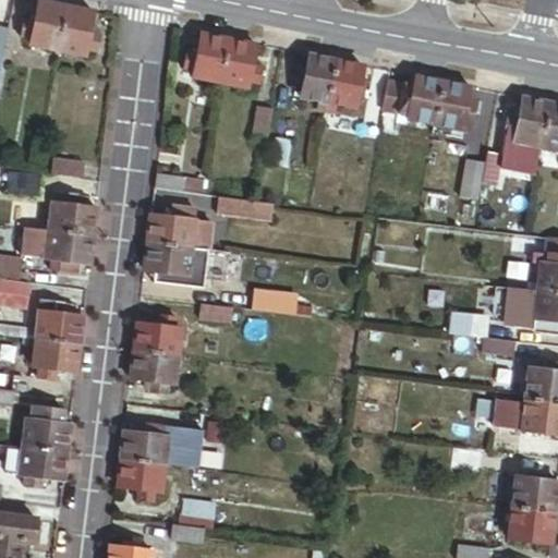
[(89,33),(94,10),(41,0),(40,0),(37,21),(26,19),(23,36),(33,38),(32,44),(85,55),(86,49),(97,51),(100,35),(89,33)]
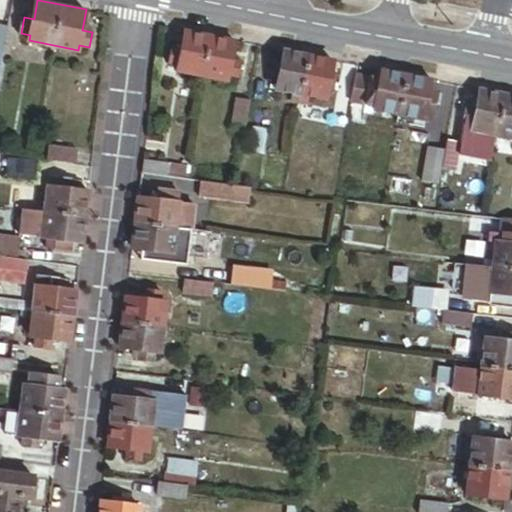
[(231,60),(235,40),(185,30),(181,49),(172,48),(168,63),(179,65),(178,70),(227,80),(228,75),(237,76),(240,62),(231,60)]
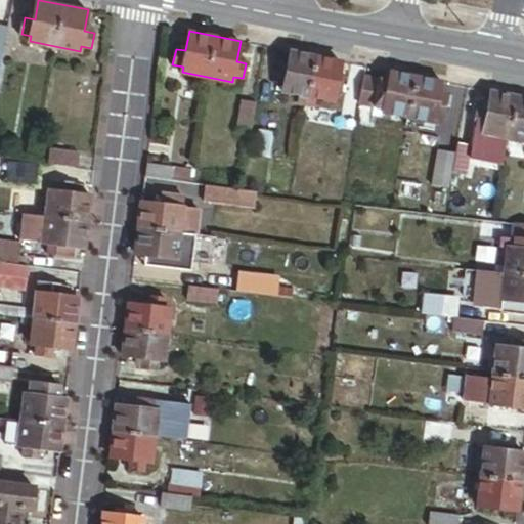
[(308,104),(317,56),(291,51),(289,63),(282,62),(279,79),(286,80),(282,92),(299,95),(297,102),(308,104)]
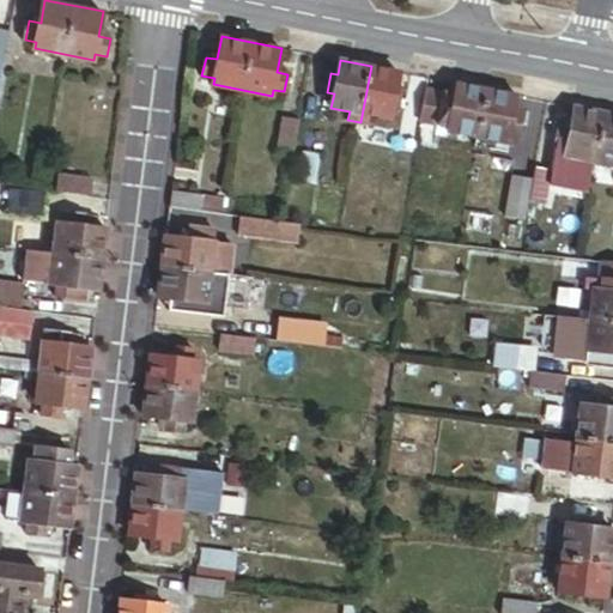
[(399,107),(404,86),(396,85),(400,72),(371,66),(360,122),(368,123),(370,115),(389,119),(393,105),(399,107)]
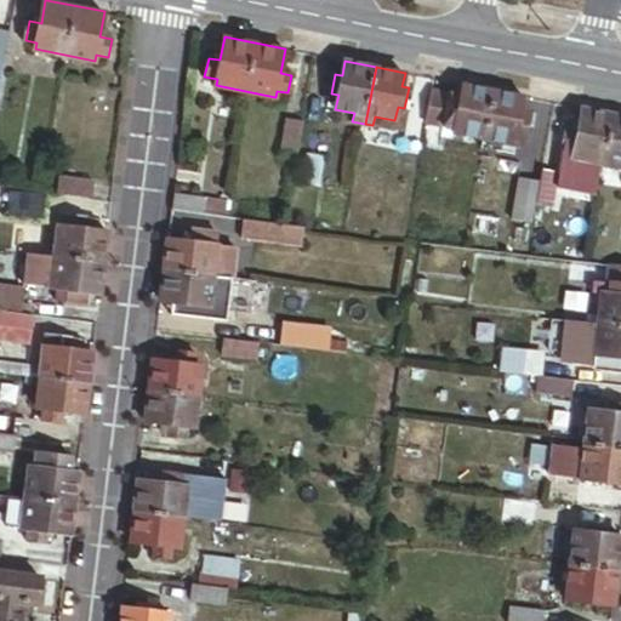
[(483,146),(494,91),(463,85),(461,95),(433,89),(426,126),(473,136),(471,144),(483,146)]
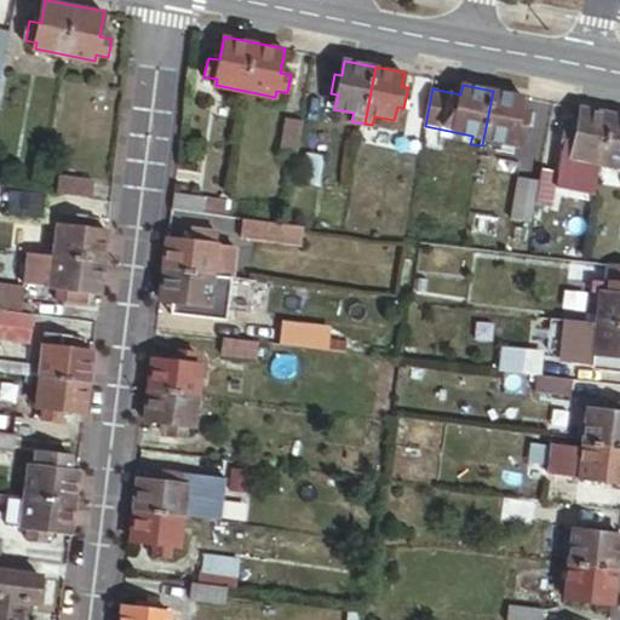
[(522,131),(526,112),(518,110),(521,96),(493,91),(482,145),(492,148),(493,139),(512,143),(515,130),(522,131)]
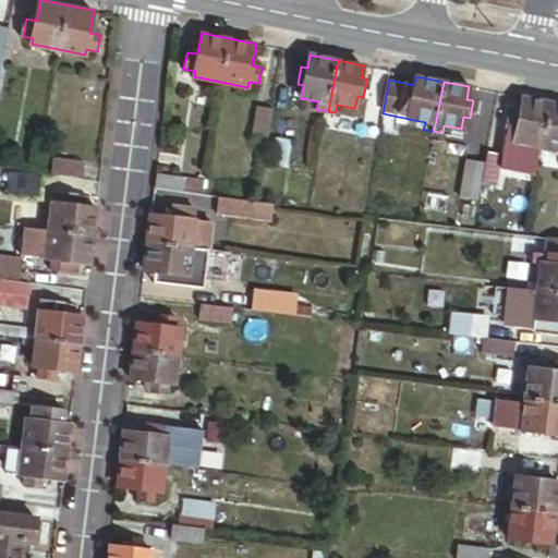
[(557,105),(523,98),(519,119),(509,117),(506,133),(516,135),(514,141),(557,148),(557,105)]
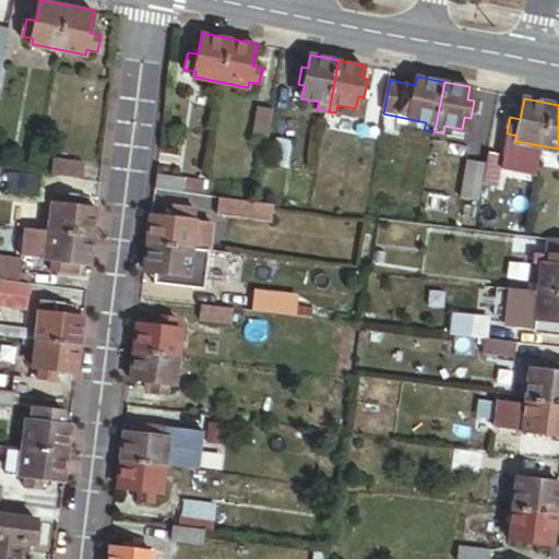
[(270,140),(276,110),(261,107),(256,138),(270,140)]
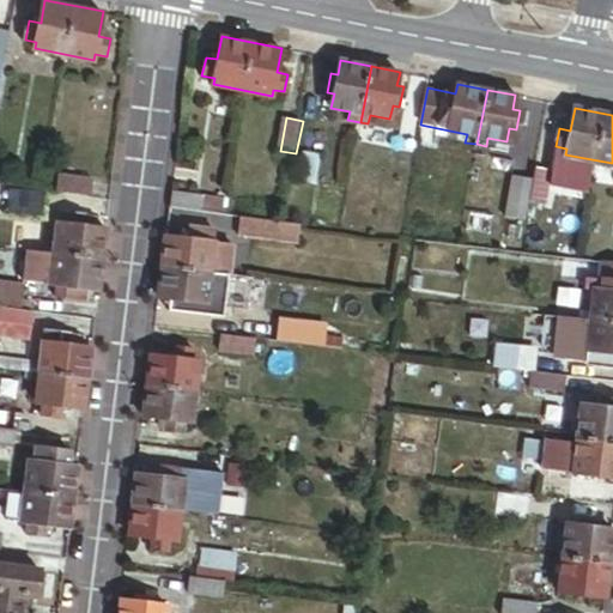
[(411,163),(417,132),(400,128),(393,159),(411,163)]
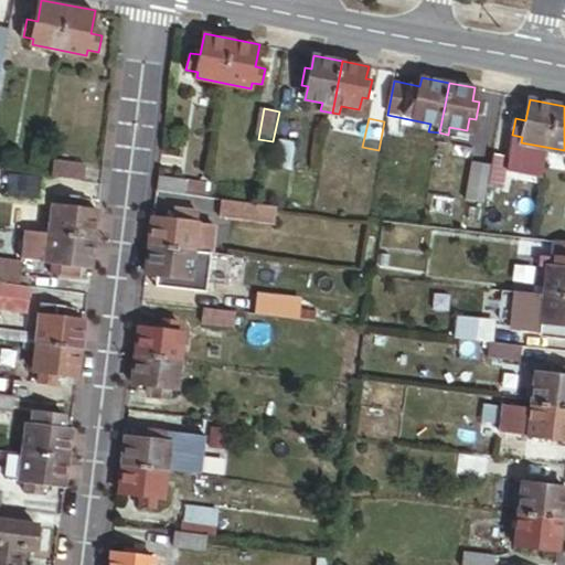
[(484,179),(491,148),(473,145),(467,176),(484,179)]
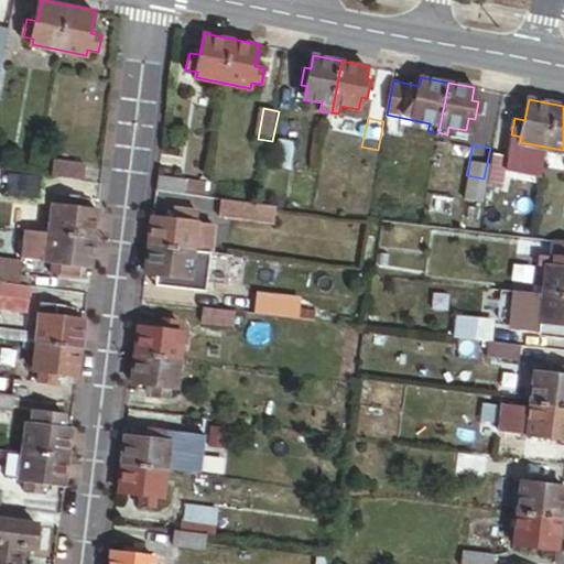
[(461,175),(465,152),(437,147),(433,170),(444,172),(461,175)]
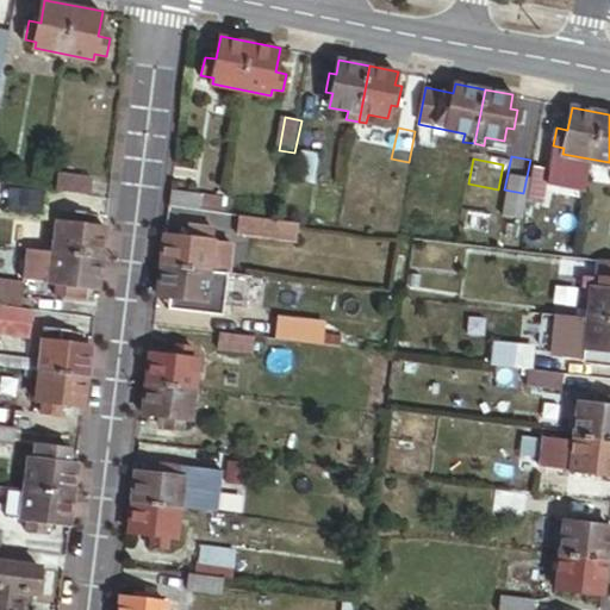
[(543,205),(551,169),(534,166),(527,201),(543,205)]
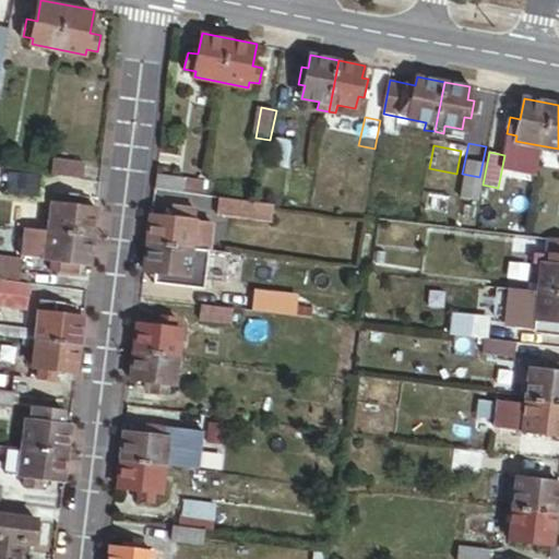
[(83,176),(85,162),(54,157),(52,173),(83,176)]
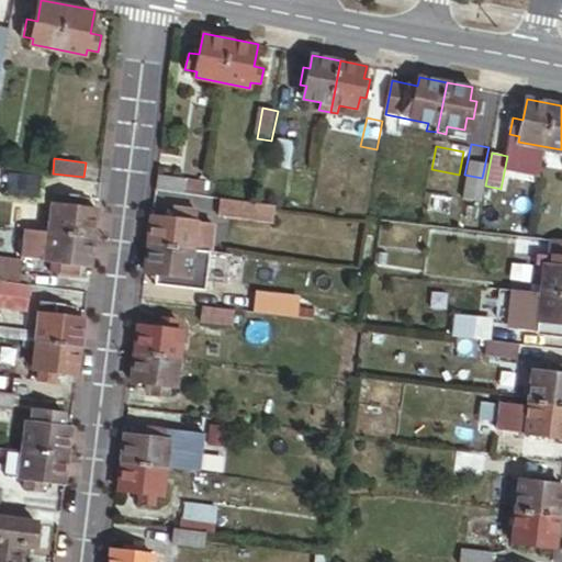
[(438,190),(442,171),(431,169),(427,188),(438,190)]
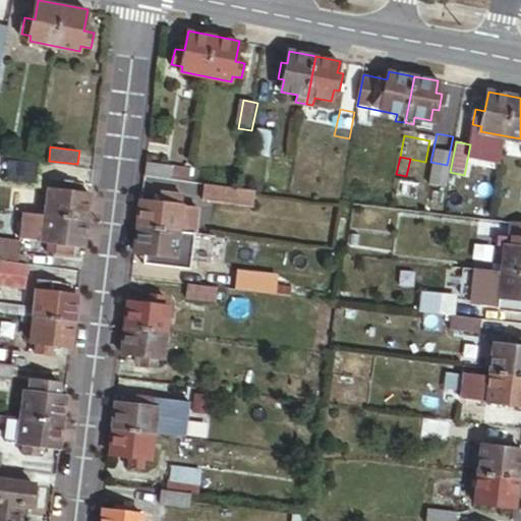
[(38,183),(40,165),(9,161),(7,179),(38,183)]
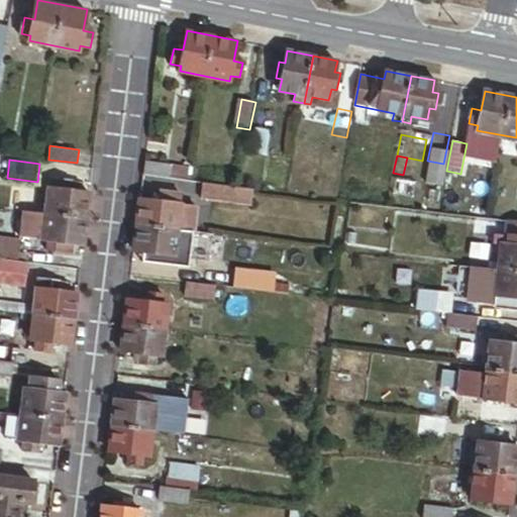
[(192,180),(194,166),(145,160),(143,174),(192,180)]
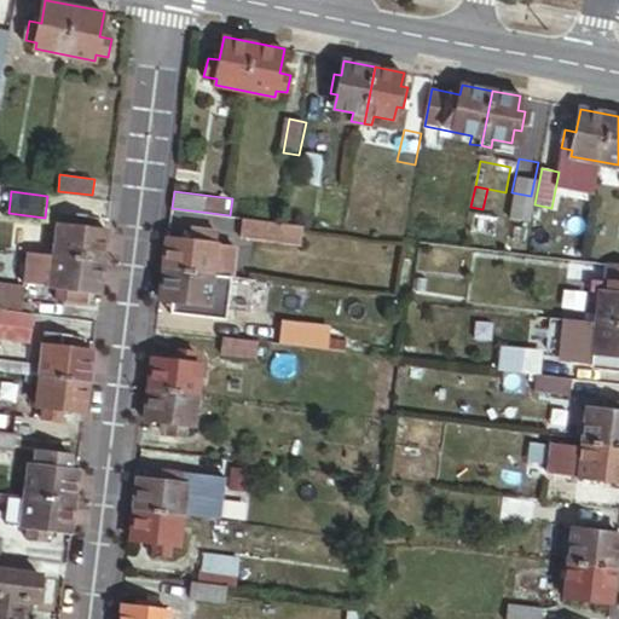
[(104,258),(108,232),(85,229),(86,215),(68,213),(67,226),(59,225),(56,252),(104,258)]
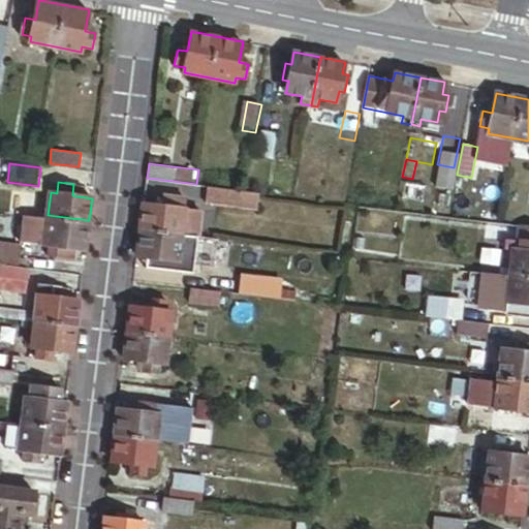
[(254,208),(256,191),(205,185),(203,201),(254,208)]
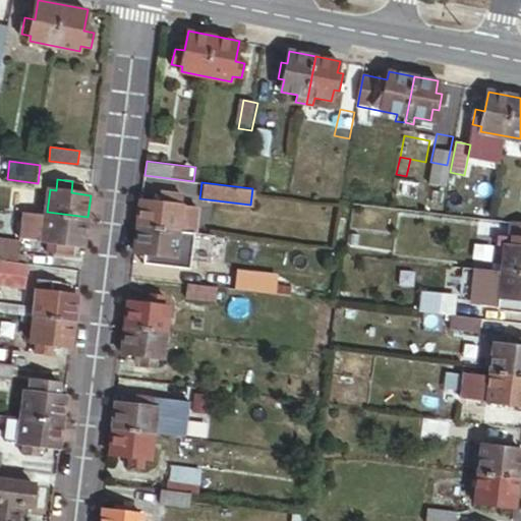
[(190,232),(193,207),(177,205),(178,194),(163,192),(161,204),(141,200),(138,226),(190,232)]
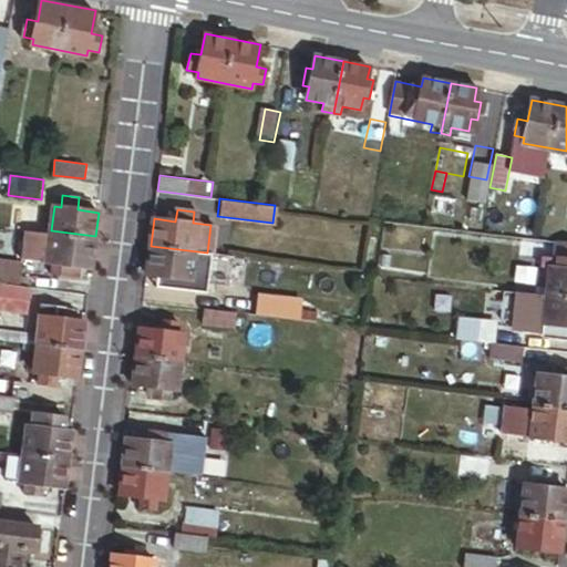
[(92,266),(95,236),(51,230),(30,228),(27,257),(54,260),(53,270),(81,274),(82,265),(92,266)]
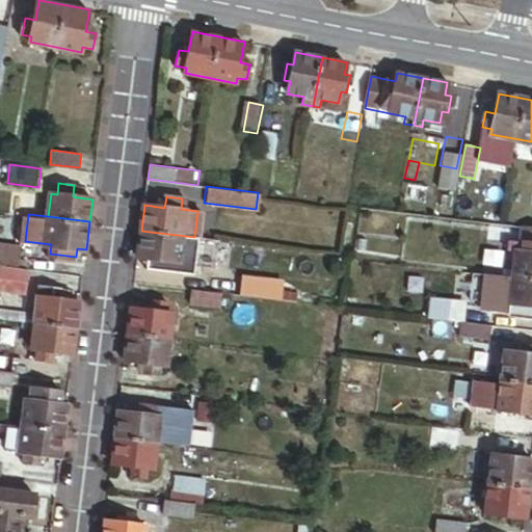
[(531,304),(531,227),(525,227),(522,251),(515,250),(509,301),(515,302),(514,313),(530,315),(531,304)]
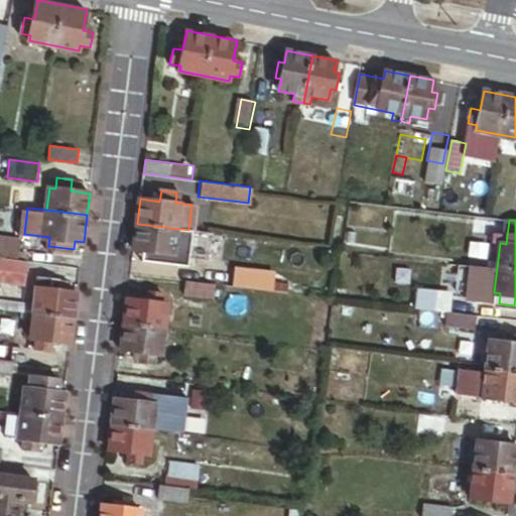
[(185,266),(189,230),(188,230),(137,224),(134,249),(141,250),(152,251),(150,261),(185,266)]
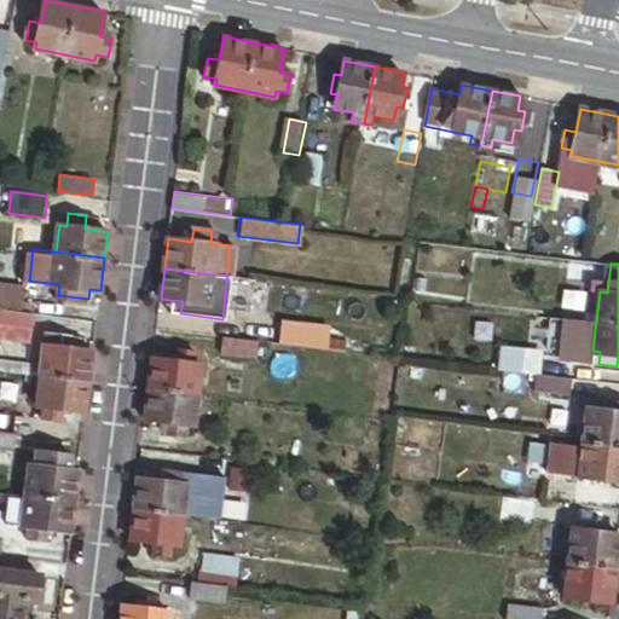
[(0,305),(22,308),(24,287),(0,283),(0,305)]
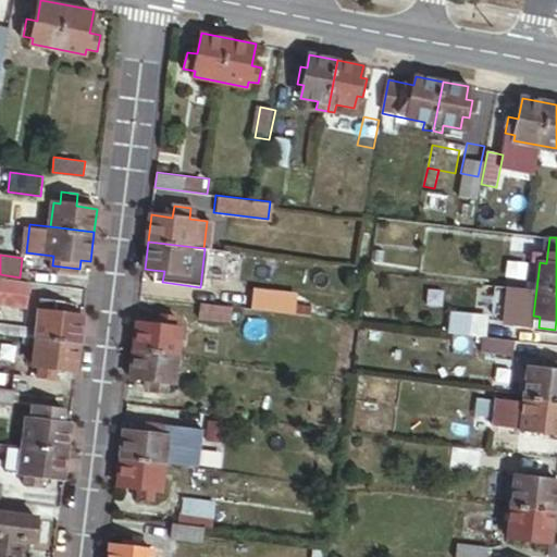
[(162,282),(164,271),(152,270),(151,281),(162,282)]
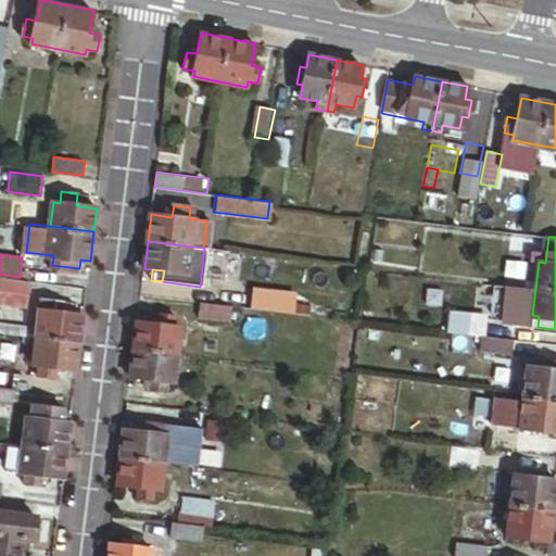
[(241,280),(217,277),(216,288),(211,288),(209,301),(238,305),(241,280)]
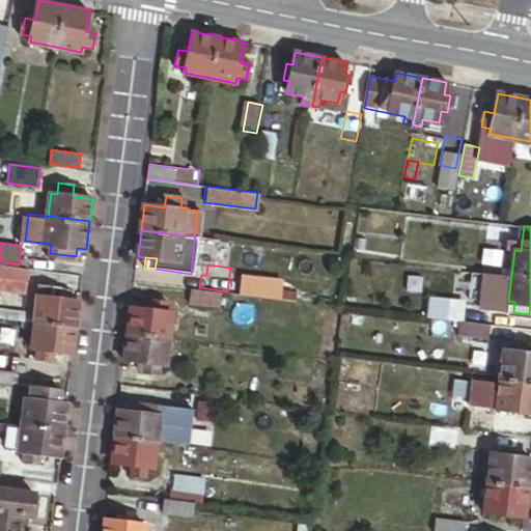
[(0,289),(26,292),(29,271),(0,267),(0,289)]
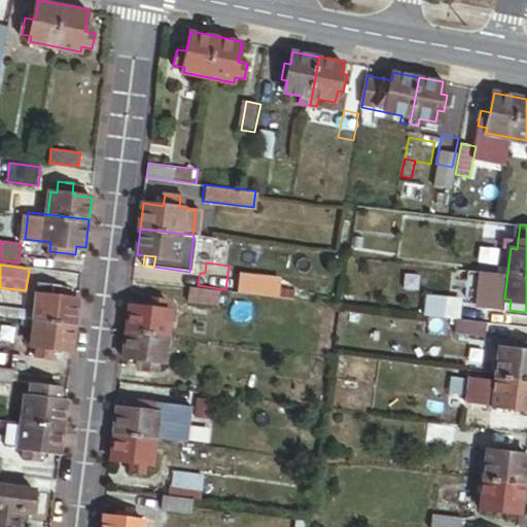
[(234,288),(276,295),(279,275),(237,268),(234,288)]
